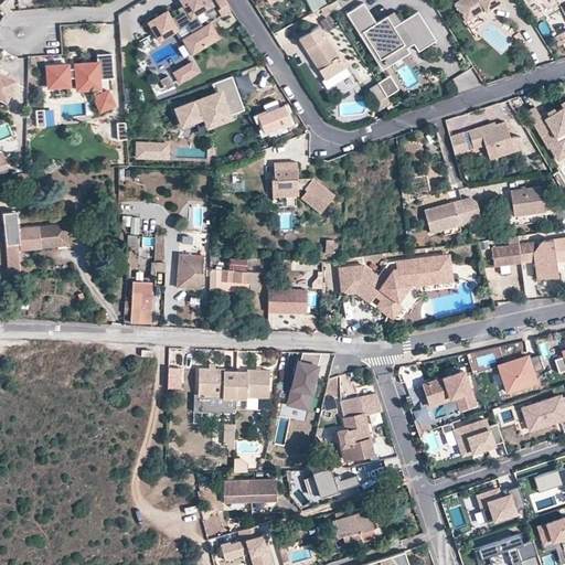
[(194,16),(209,7),(204,0),(179,0),(182,6),(185,10),(179,13),(170,19),(166,12),(147,23),(159,42),(185,25),(191,34),(182,40),(191,54),(217,38),(209,23),(202,28),(194,16)]
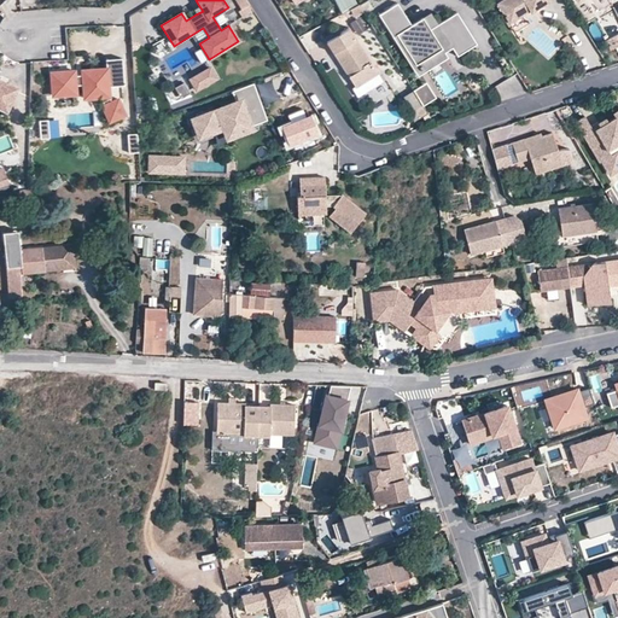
[(342,15),(359,5),(355,0),(334,0),(333,1),(342,15)]
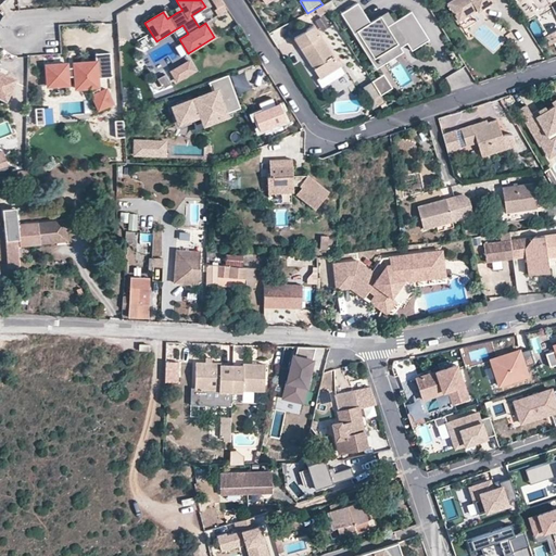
[(476,9),(477,11),(494,0),(450,0),(446,2),(457,21),(476,9)]
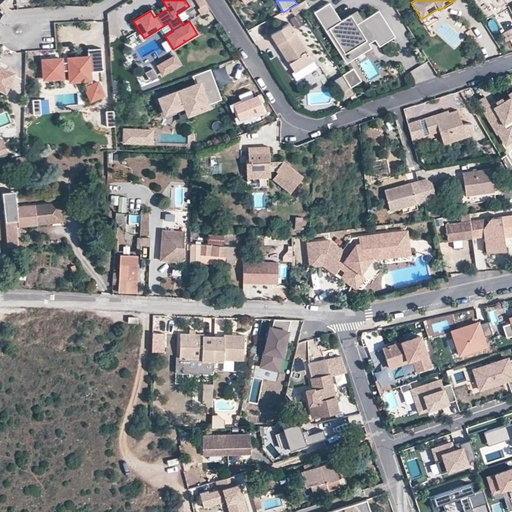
[(344,54),(372,36),(378,46),(394,36),(377,9),(362,19),(364,21),(357,25),(350,13),(340,19),(330,2),(313,12),(325,31),(328,29),(344,54)]
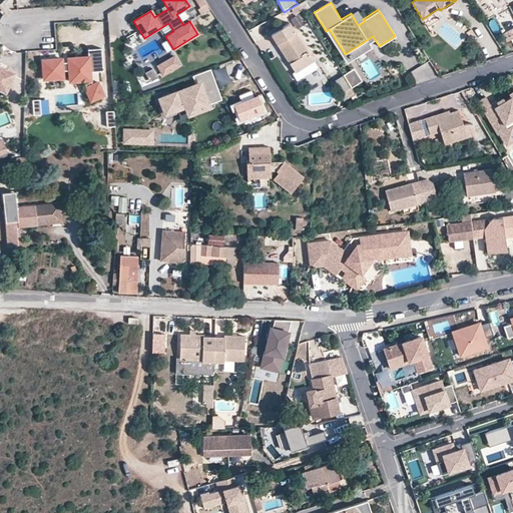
[(210,9),(206,3),(198,9),(201,14),(210,9)]
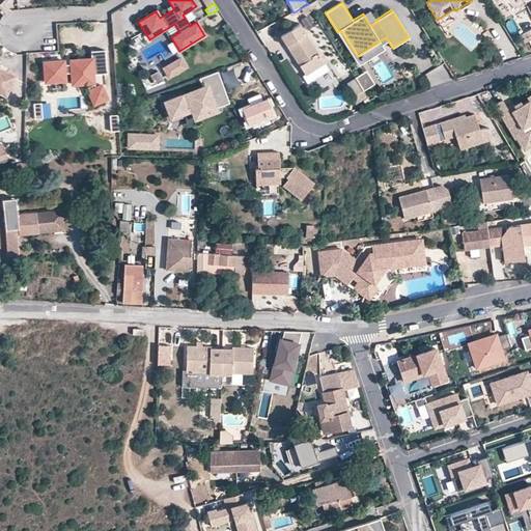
[(305,84),(328,70),(300,24),(280,35),(291,55),(294,54),(297,58),(295,59),(304,75),(301,76),(305,84)]
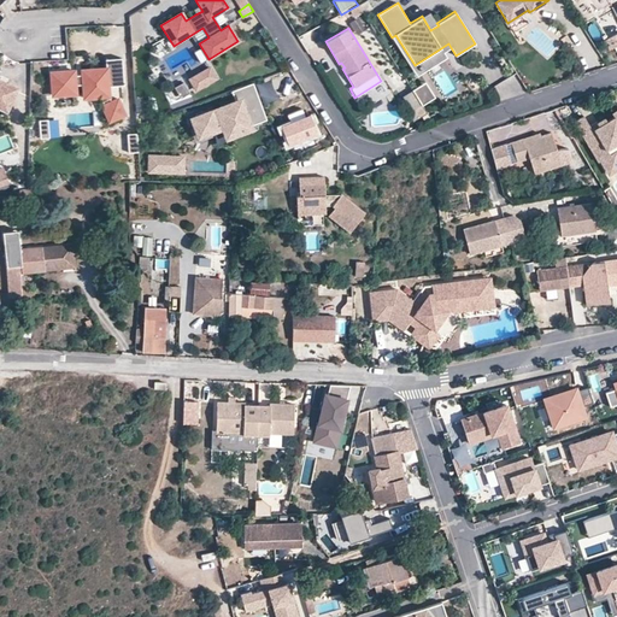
[(616,34),(606,41),(612,50),(616,46),(616,34)]
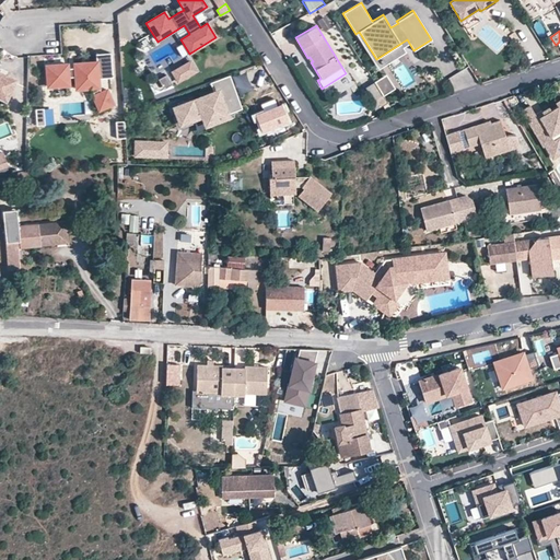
[(108,89),(102,91),(100,86),(98,78),(115,77),(113,51),(98,53),(98,61),(77,62),(77,67),(70,67),(69,63),(48,65),(49,85),(62,84),(62,77),(78,76),(78,89),(93,88),(100,102),(98,102),(102,108),(115,102),(108,89)]
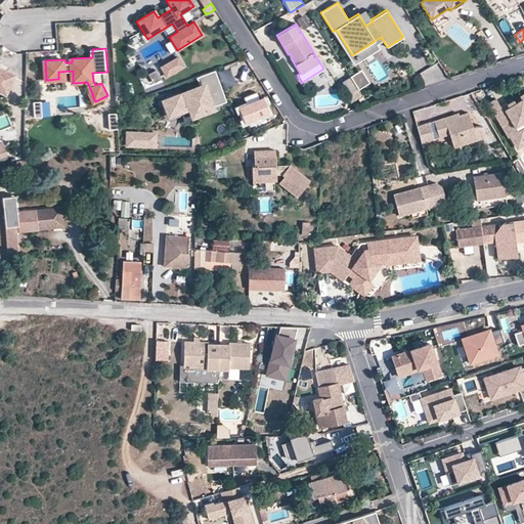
[(183,67),(177,58),(161,69),(166,77),(183,67)]
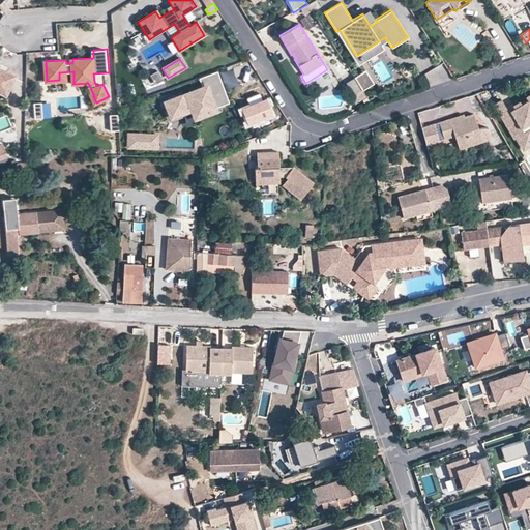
[(424,72),(431,87),(451,79),(445,64),(424,72)]
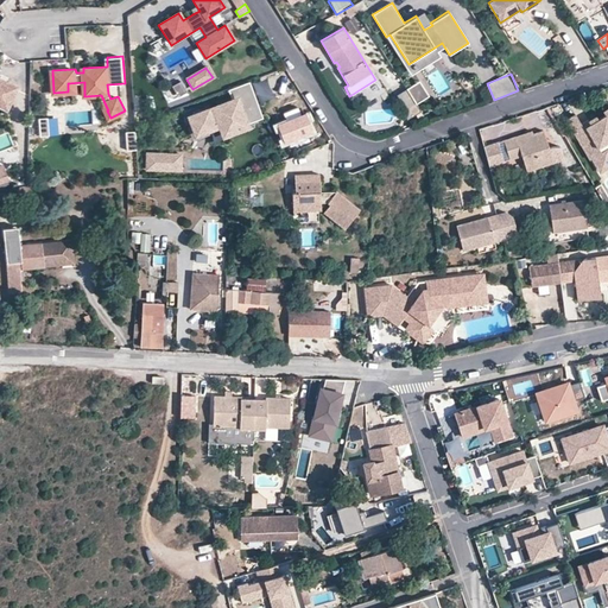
[(0,103),(5,107),(14,87),(0,80),(0,103)]
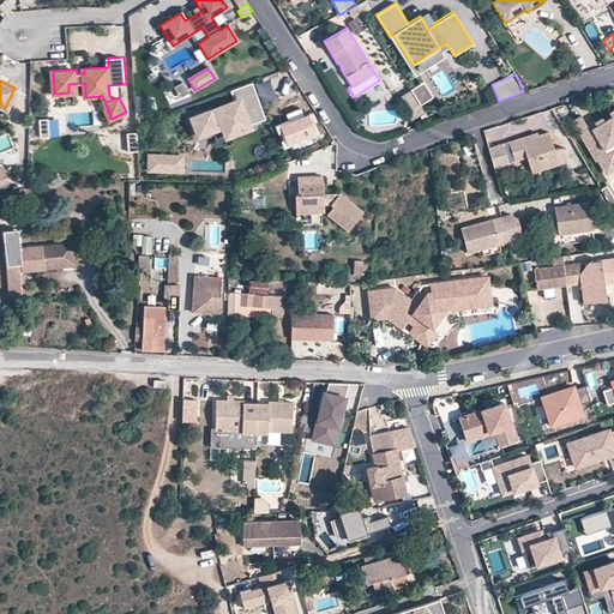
[(423,82),(413,89),(422,103),(433,96),(423,82)]
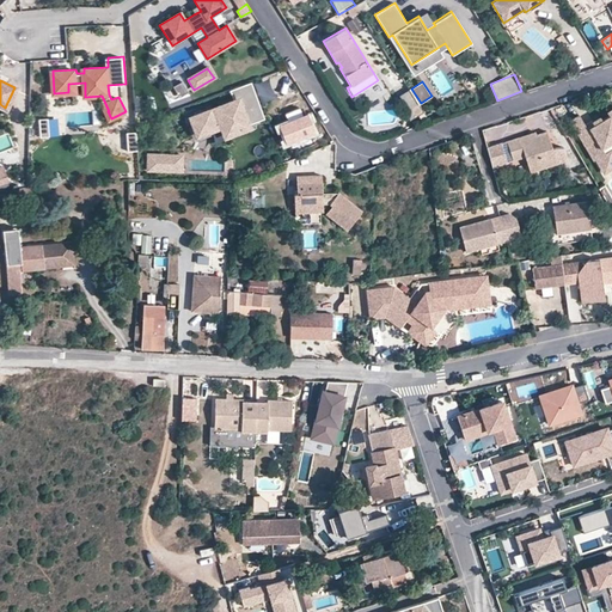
[(179,99),(188,93),(182,83),(173,89),(179,99)]
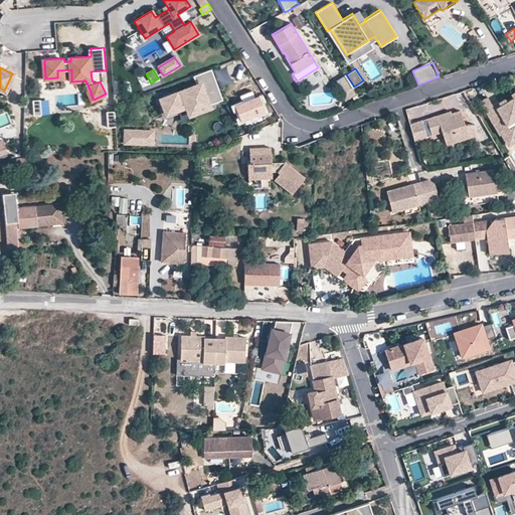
[(208,69),(206,70),(211,84),(208,86),(213,101),(205,104),(206,107),(220,102),(208,69)]
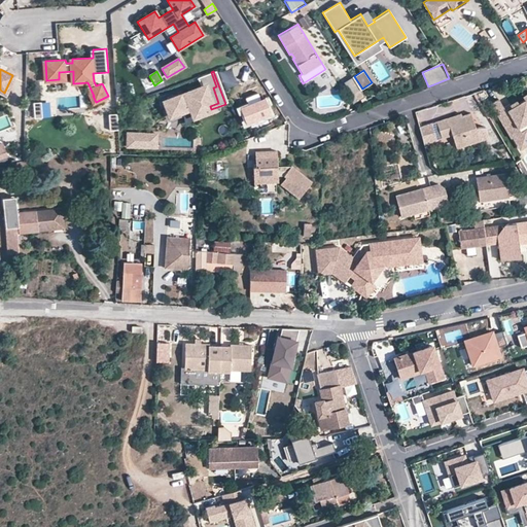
[(216,86),(211,72),(196,78),(199,88),(177,96),(176,95),(162,100),(170,119),(188,112),(190,117),(211,109),(210,106),(218,103),(213,88),(216,86)]
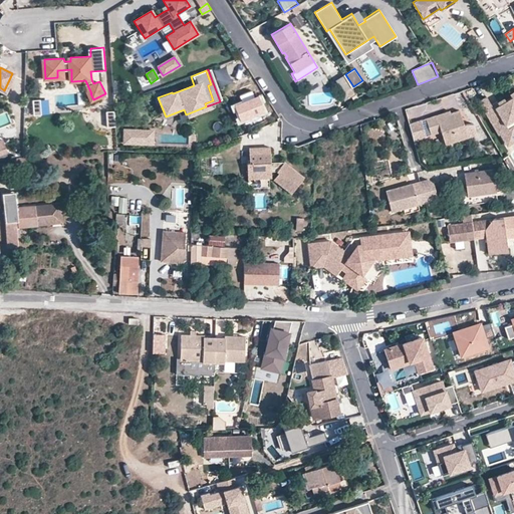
[(486,95),(478,100),(498,135),(500,134),(504,132),(509,139),(513,136),(513,90),(510,94),(511,97),(505,100),(504,97),(497,101),(499,104),(493,107),(491,104),(486,95)]
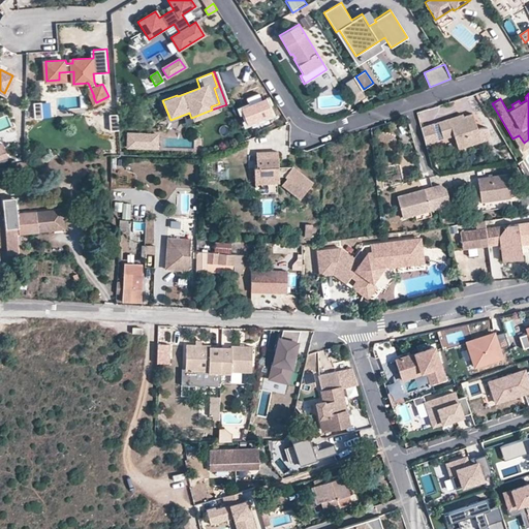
[(274,117),(267,99),(242,109),(248,126),(274,117)]
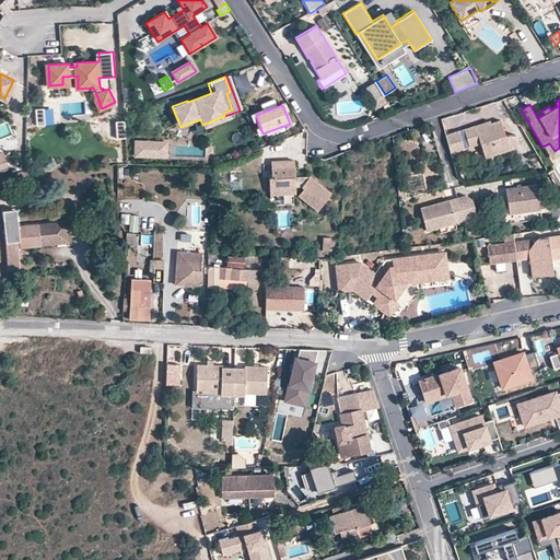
[(47,125),(46,108),(37,108),(38,125),(47,125)]
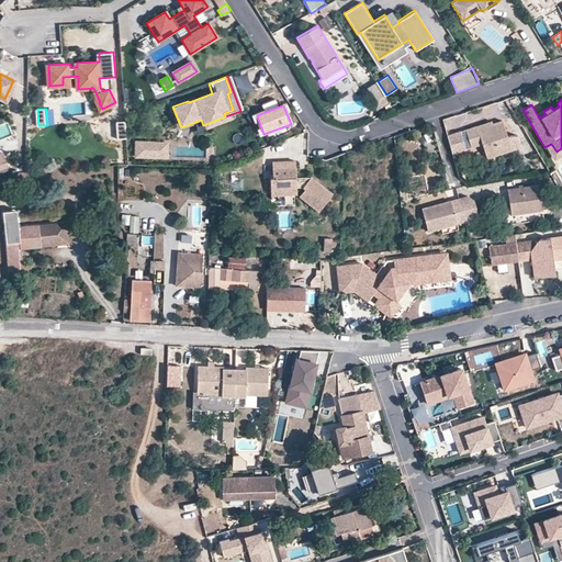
[(127,137),(126,121),(119,121),(120,137),(127,137)]
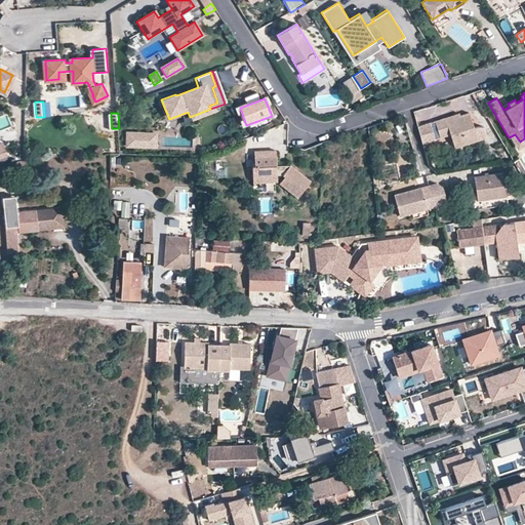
[(446,121),(445,118),(432,122),(437,139),(445,136),(450,148),(476,139),(468,114),(458,117),(446,121)]
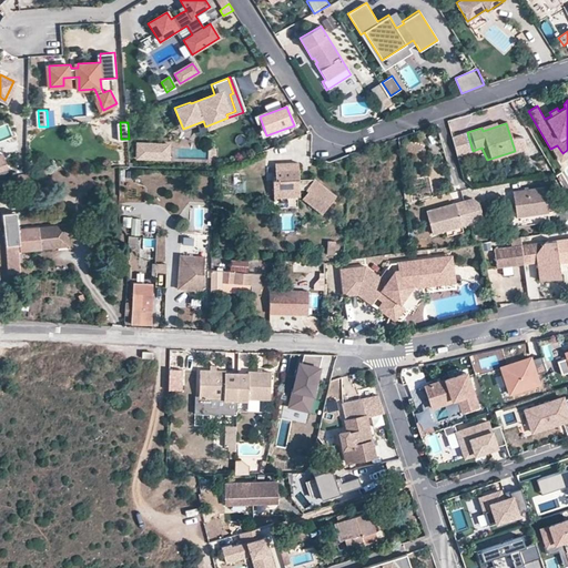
[(462,134),(449,138),(454,155),(467,152),(462,134)]
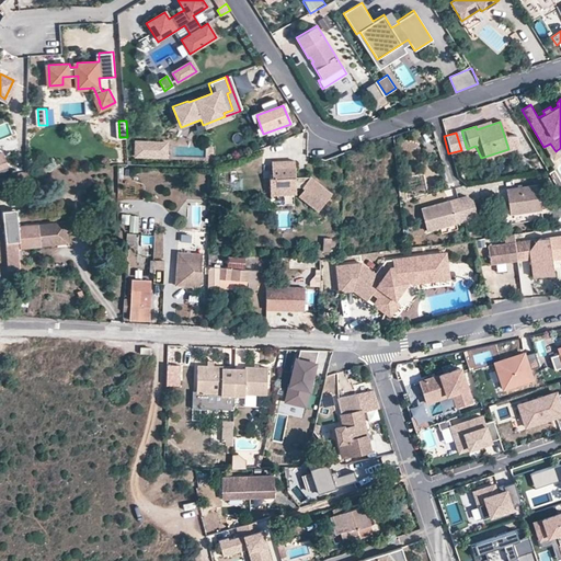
[(138,141),(138,156),(164,157),(165,142),(138,141)]
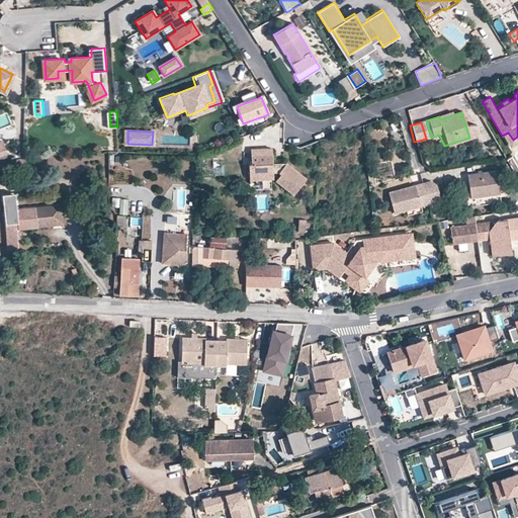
[(508,133),(504,135),(511,146),(517,142),(517,137),(513,140),(508,133)]
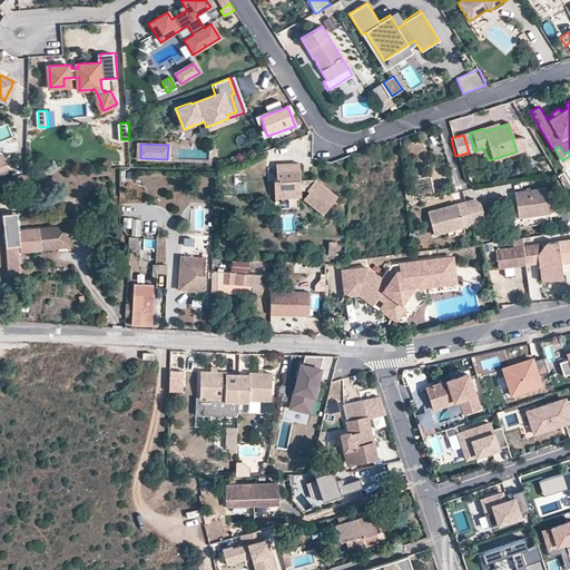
[(5,154),(0,155),(0,169),(9,166),(5,154)]
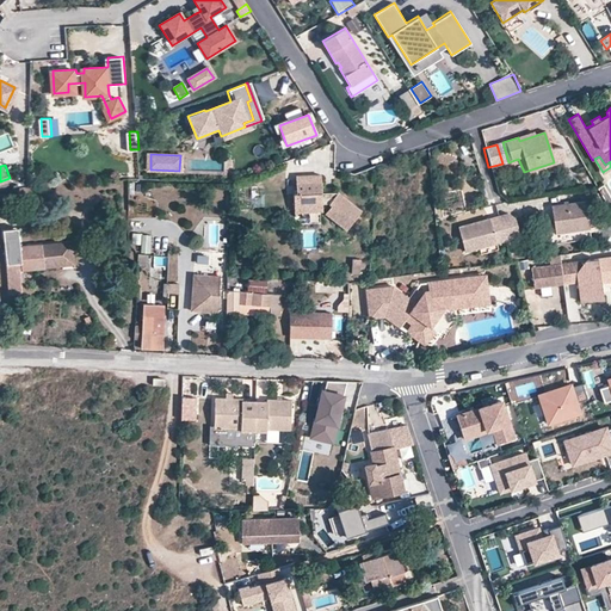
[(322,176),(297,176),(298,193),(295,195),(295,213),(323,211),(323,204),(329,204),(332,205),(326,214),(347,229),(362,210),(338,192),(334,198),(323,198),(323,192),(322,176)]
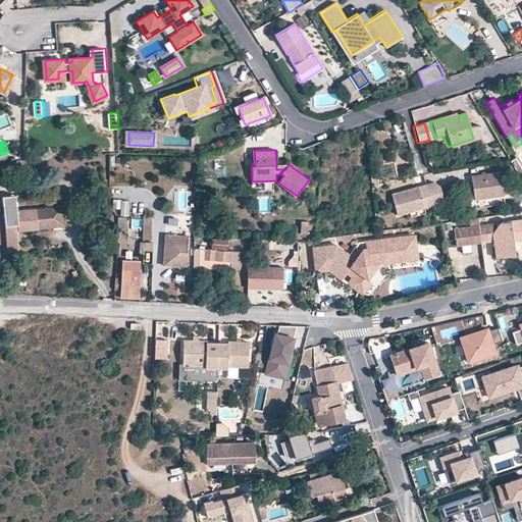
[(16,183),(29,180),(28,173),(14,175),(16,183)]
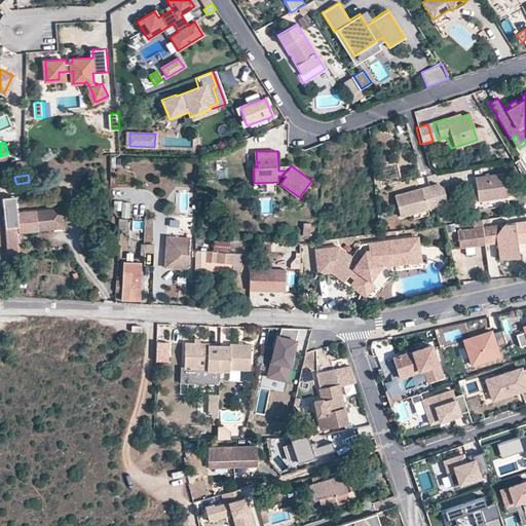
[(476,200),(505,197),(502,175),(473,179),(476,200)]
